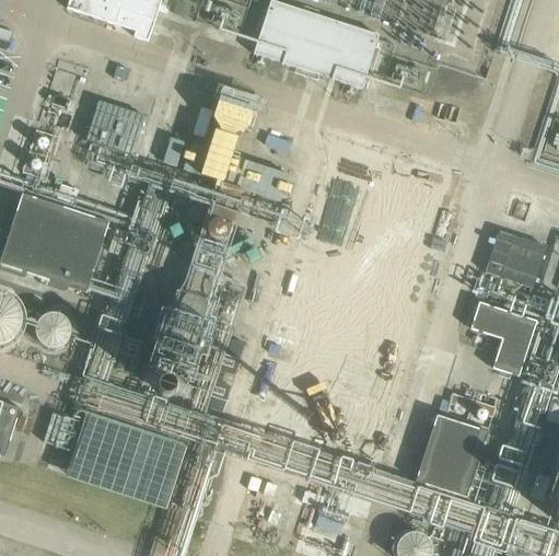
[(84,0),(80,12),(116,23),(120,8),(155,19),(162,0),(84,0)]
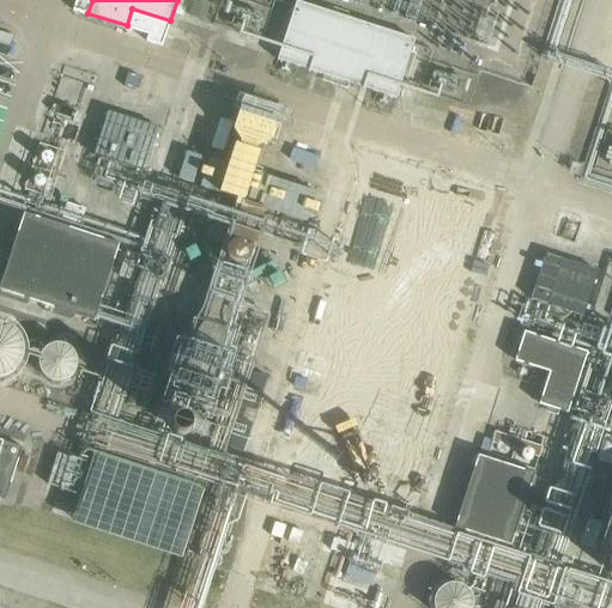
[(416,37),(304,0),(296,0),(283,46),(315,55),(310,68),(365,86),(371,71),(401,80),(416,37)]
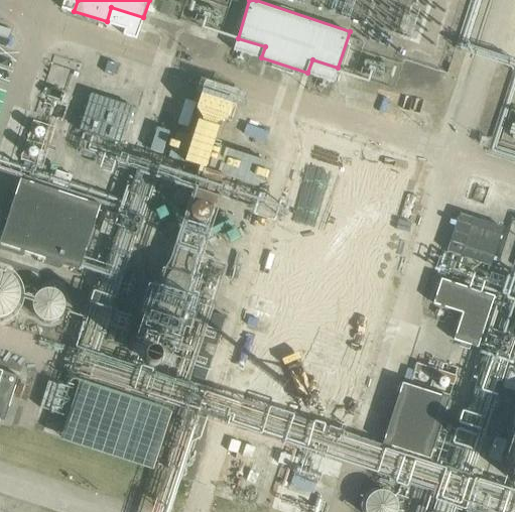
[(237,98),(209,89),(187,155),(203,160),(191,196),(211,203),(224,162),(256,172),(262,152),(223,140),(237,98)]
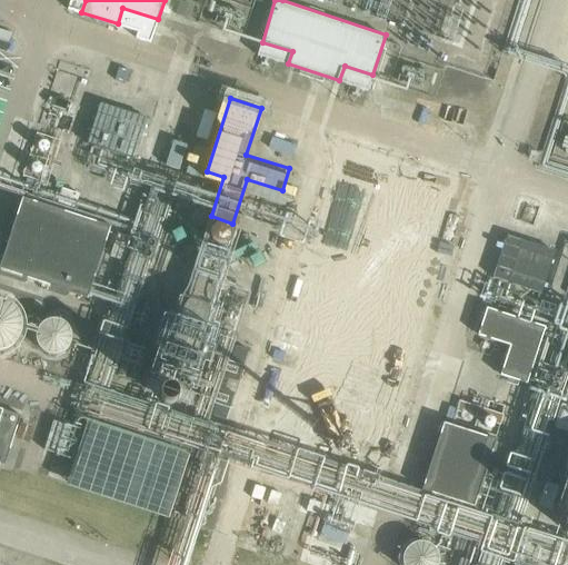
[(100,101),(91,141),(136,156),(148,117),(100,101)]
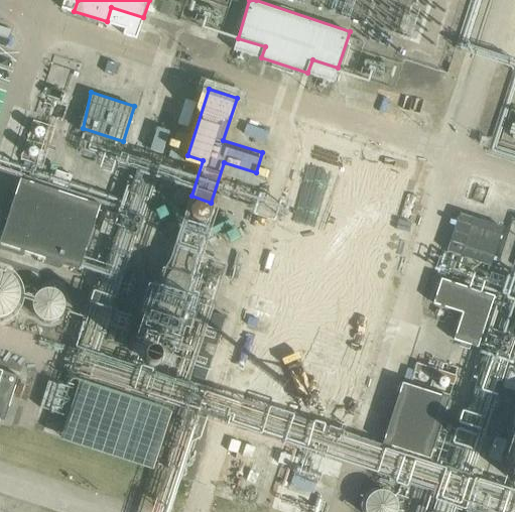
[(379,144),(351,135),(330,202),(345,207),(334,242),(353,248),(366,209),(398,219),(404,199),(365,186),(379,144)]
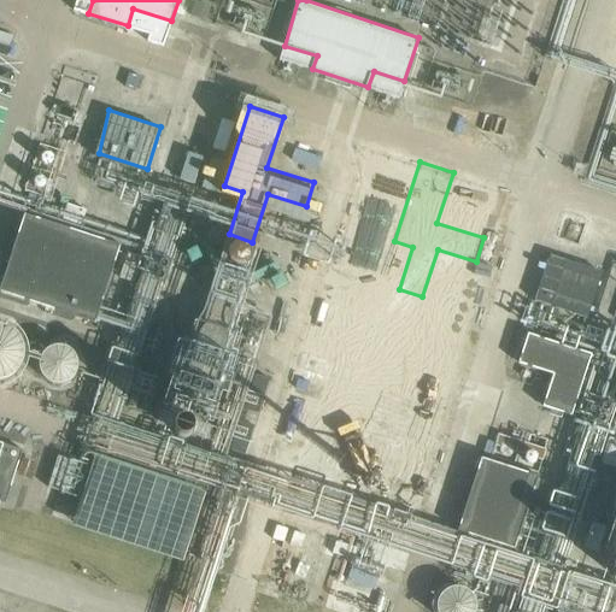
[(28,211),(4,288),(99,318),(122,242),(28,211)]
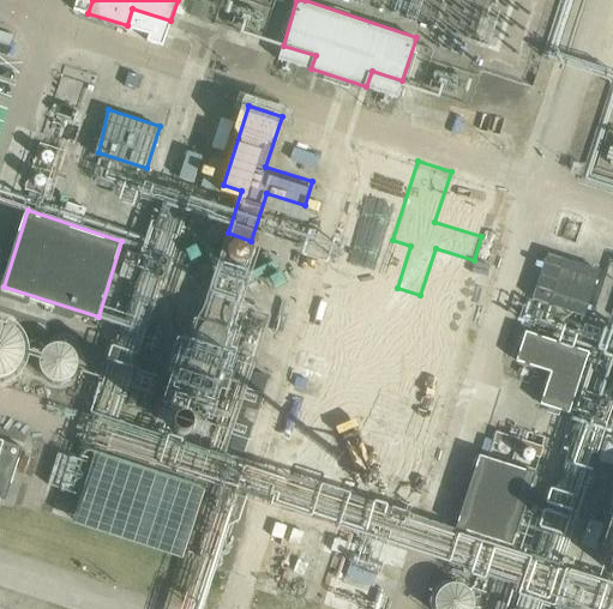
[(96,230),(120,237),(122,228),(98,221),(96,230)]
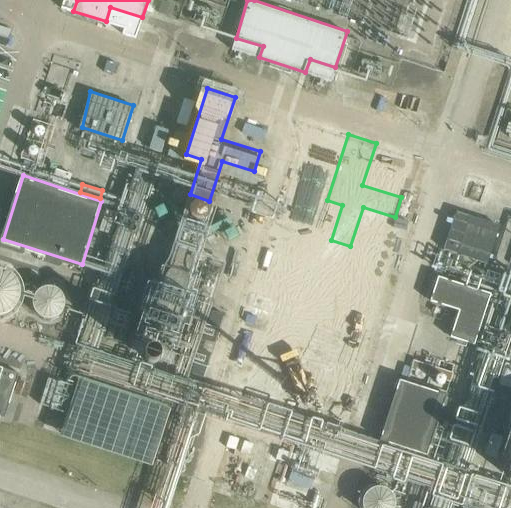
[(458,212),(447,247),(488,260),(499,225),(458,212)]
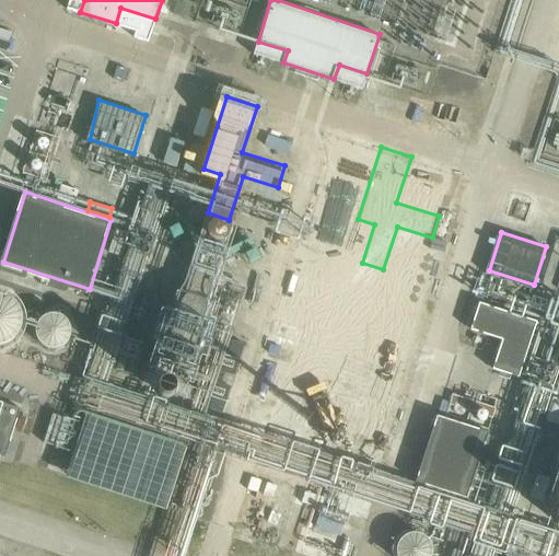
[(26,310),(26,309),(26,304),(25,301),(21,294),(15,290),(7,288),(0,289),(0,328),(6,329),(14,328),(20,324),(25,317),(26,310)]
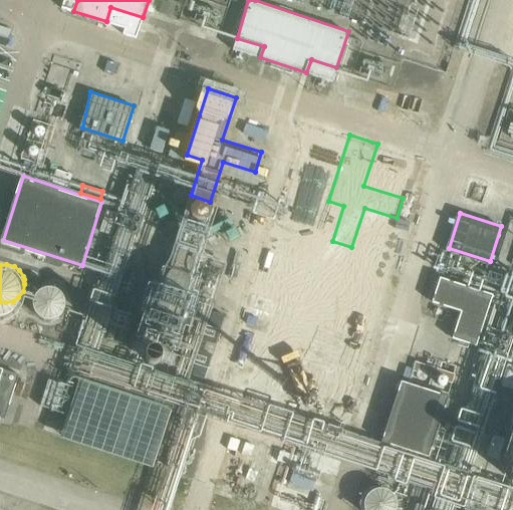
[(140,321),(176,334),(192,287),(156,275),(140,321)]
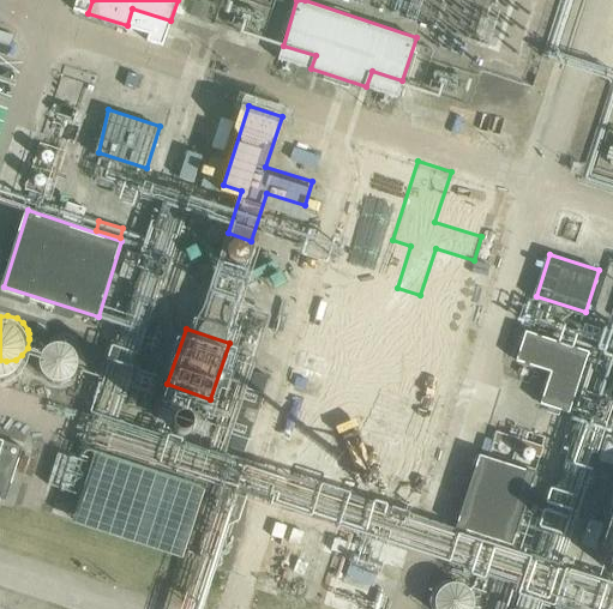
[(516,359),(551,371),(540,403),(570,412),(589,350),(524,330),(516,359)]
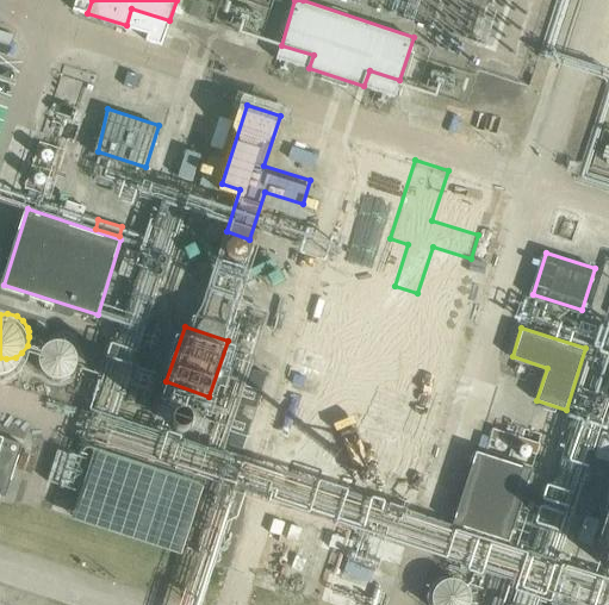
[(84,357),(82,350),(79,343),(75,341),(70,338),(66,338),(57,338),(54,341),(50,343),(47,350),(45,357),(47,363),(50,370),(53,373),(57,375),(63,376),(70,375),(75,373),(79,370),(82,363),(84,357)]
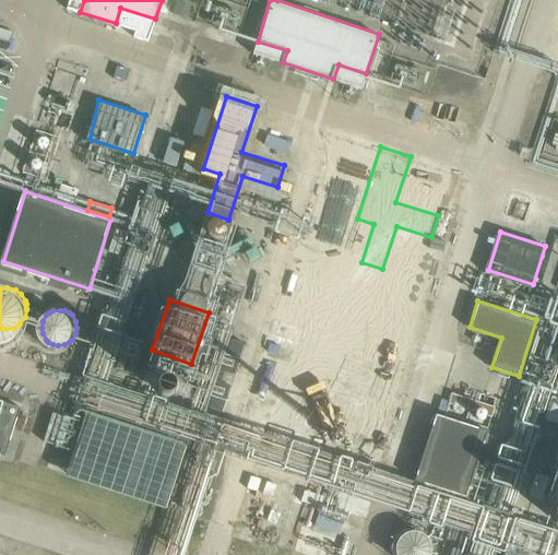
[(301,398),(347,416),(371,356),(325,339),(301,398)]
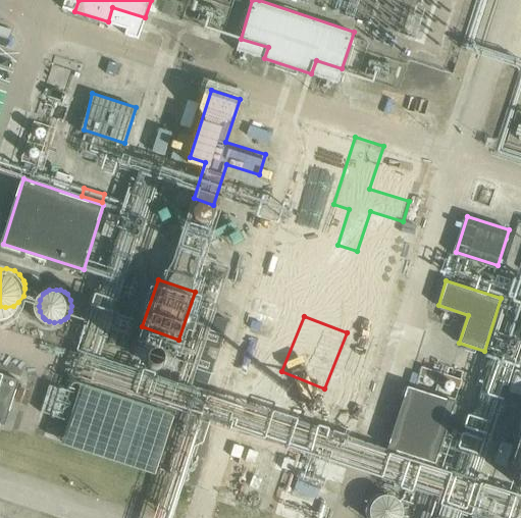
[(0,371),(0,419),(9,422),(22,378),(0,371)]
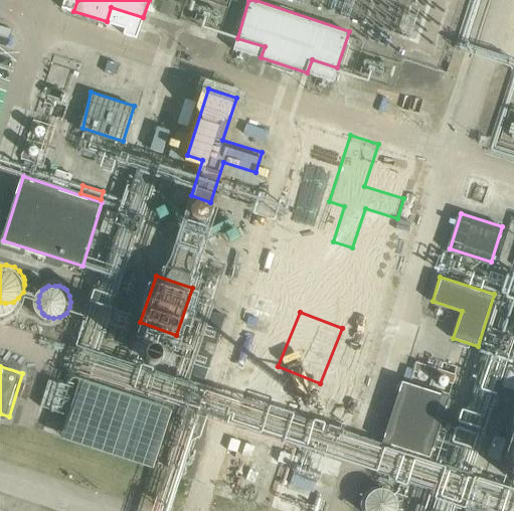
[(79,380),(61,438),(154,467),(172,410),(79,380)]
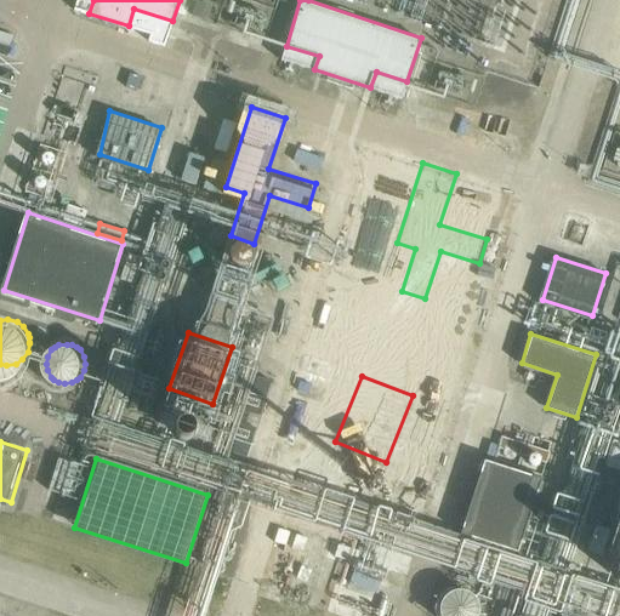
[(460,531),(519,551),(544,477),(484,458),(460,531)]
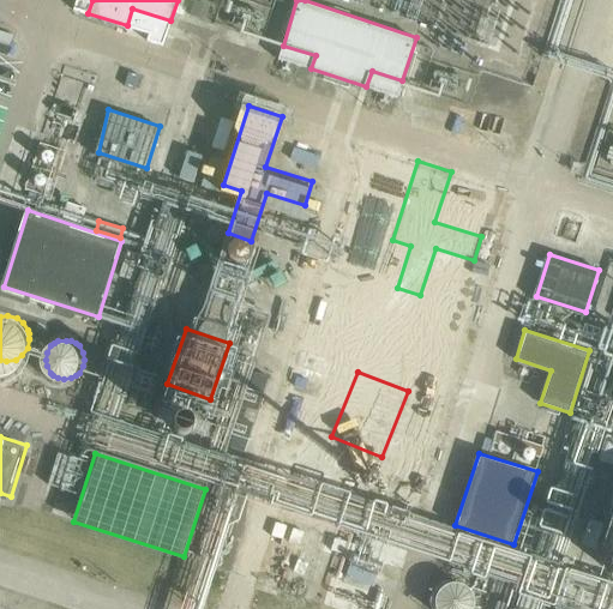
[(490,600),(490,598),(488,591),(484,584),(478,579),(469,577),(461,578),(456,579),(452,583),(446,590),(445,598),(446,607),(448,608),(486,608),(488,604),(490,600)]
